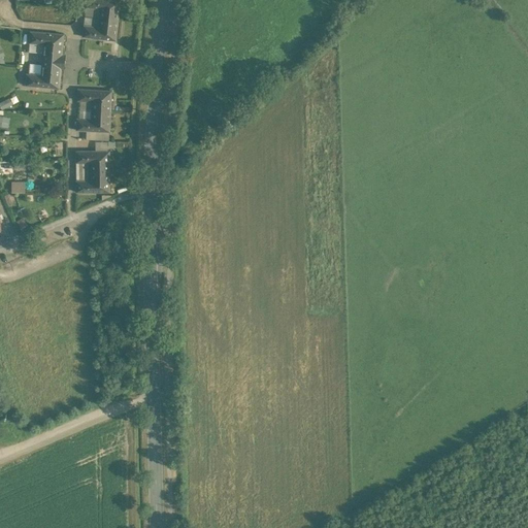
[(120,0),(86,0),(86,7),(100,8),(99,18),(119,20),(120,0)]
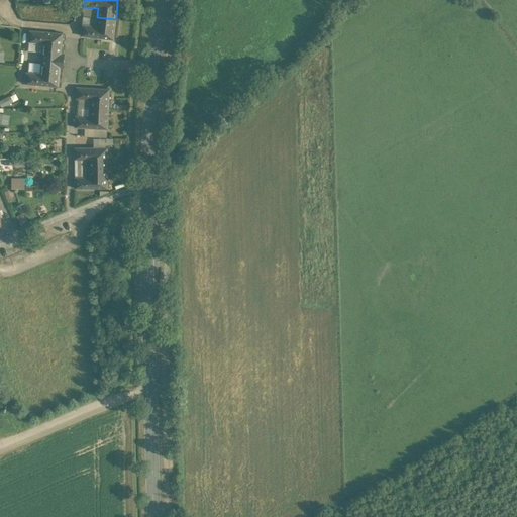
[(116,19),(97,17),(96,26),(82,24),(81,35),(113,39),(116,19)]
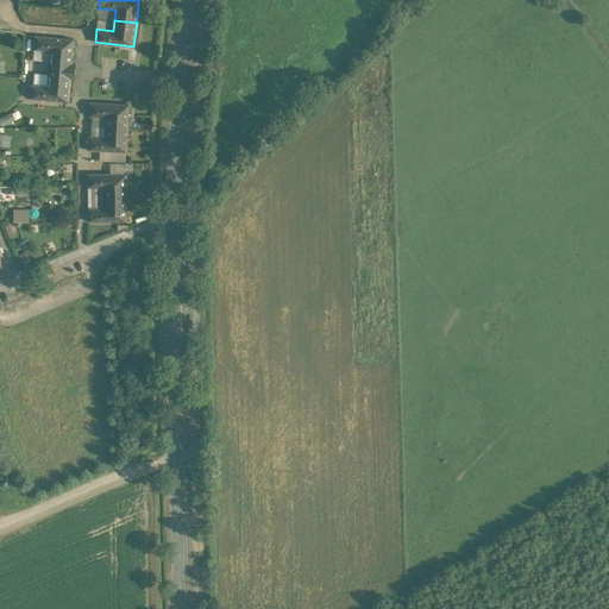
[(74,39),(35,36),(33,49),(50,50),(49,61),(75,63),(75,62),(71,62),(74,39)]
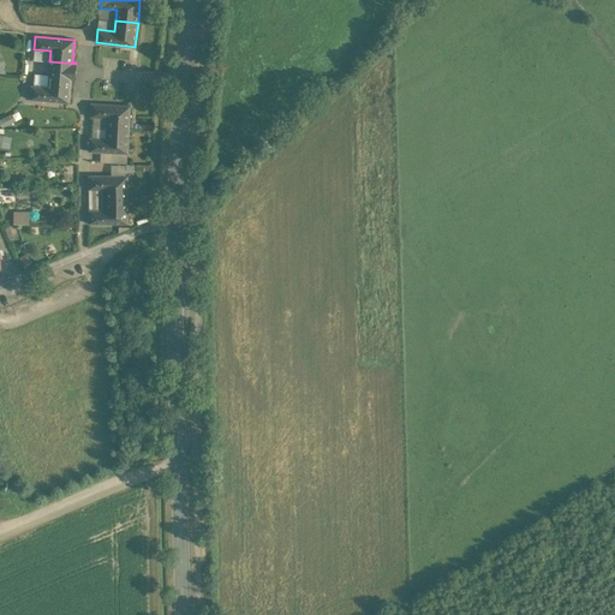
[(22,72),(31,73),(33,59),(23,59),(22,72)]
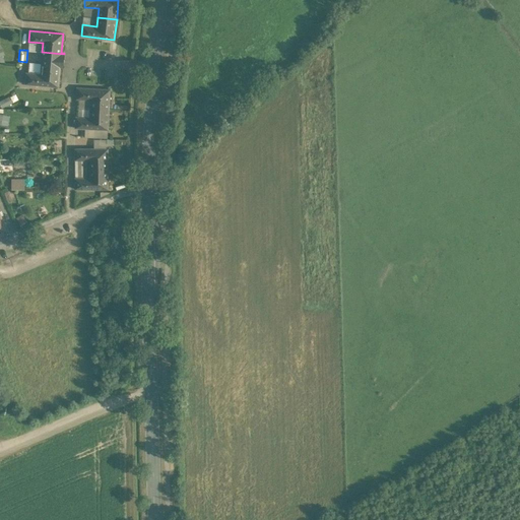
[(64,54),(42,52),(41,74),(26,73),(25,84),(59,86),(60,67),(63,67),(64,54)]
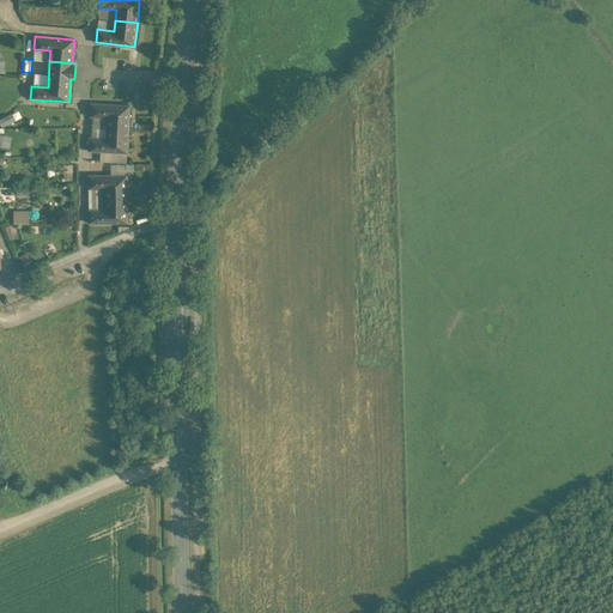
[(129,104),(91,103),(90,116),(107,117),(107,127),(129,128),(129,104)]
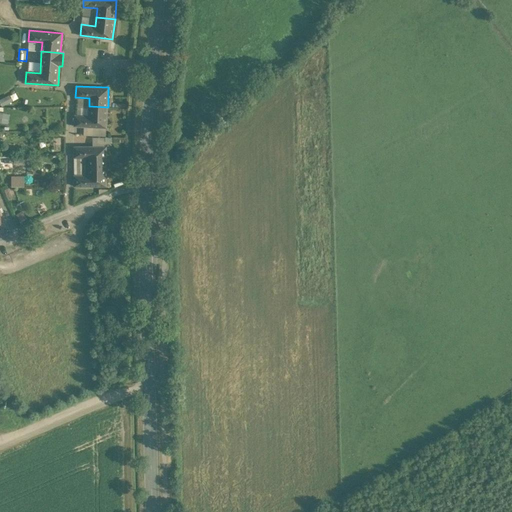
[(0,99),(0,102),(1,106),(14,100),(11,94),(0,99)]
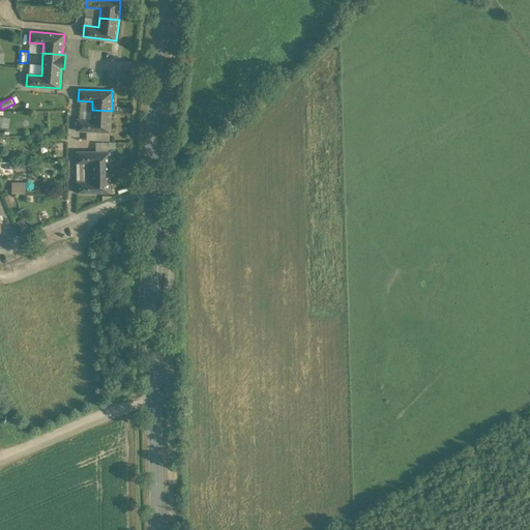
[(112,111),(92,110),(91,119),(77,119),(77,130),(111,131),(112,111)]
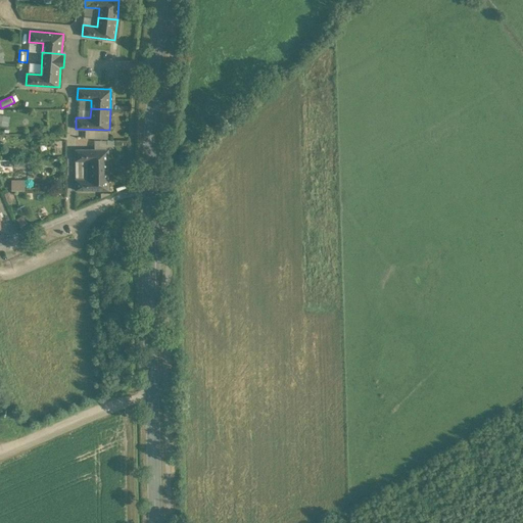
[(0,127),(8,129),(10,115),(0,113),(0,127)]
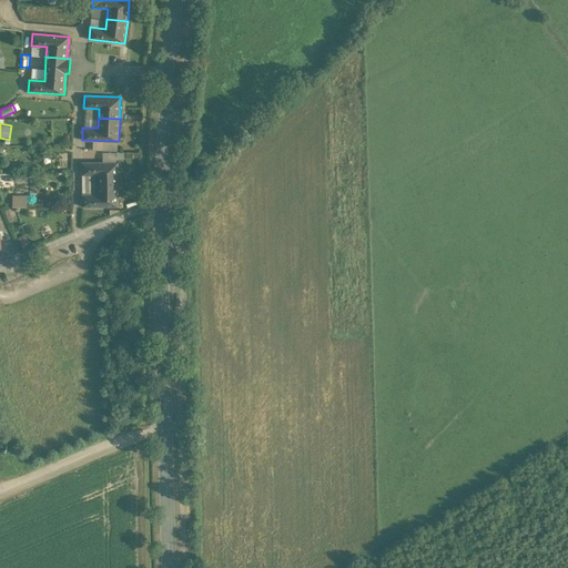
[(118,162),(81,162),(82,174),(97,174),(98,184),(118,184),(118,162)]
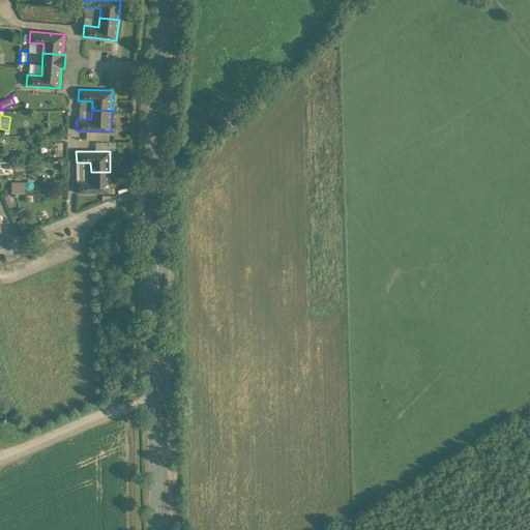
[(110,172),(91,172),(91,181),(77,181),(77,193),(111,193),(110,172)]
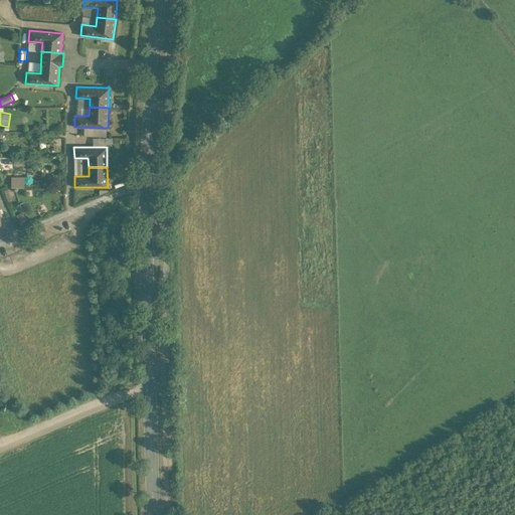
[(25,187),(25,176),(12,176),(12,187),(25,187)]
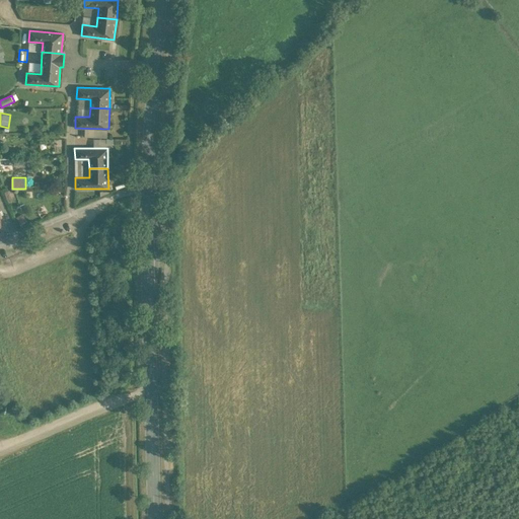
[(22,213),(16,217),(20,225),(26,221),(22,213)]
